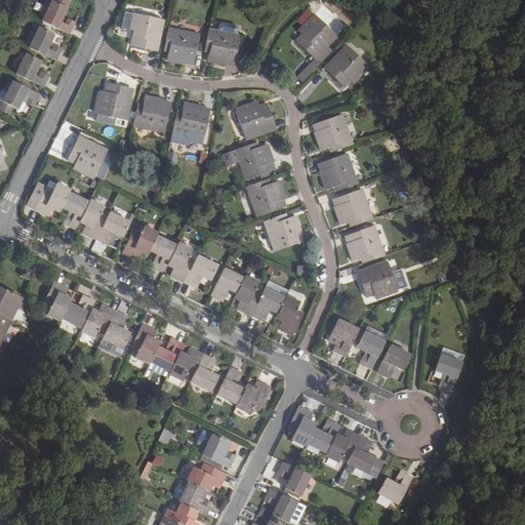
[(69,0),(52,0),(42,22),(69,35),(73,27),(67,23),(66,25),(61,23),(71,1),(69,0)]
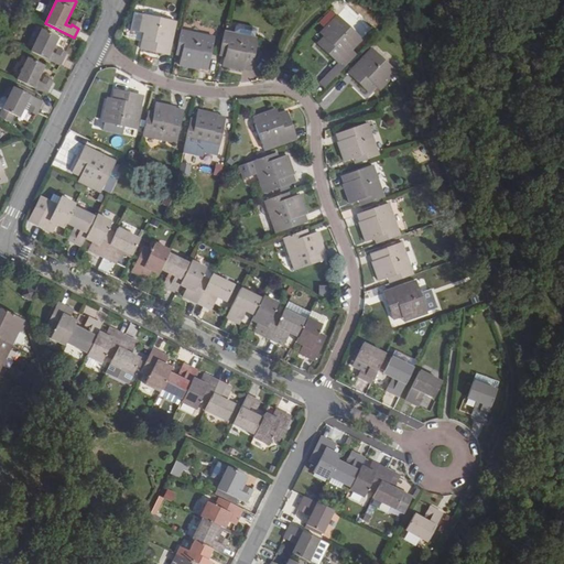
[(144,33),(143,40),(141,49),(161,53),(162,52),(169,53),(175,21),(142,13),(134,12),(130,30),(139,32),(144,33)]
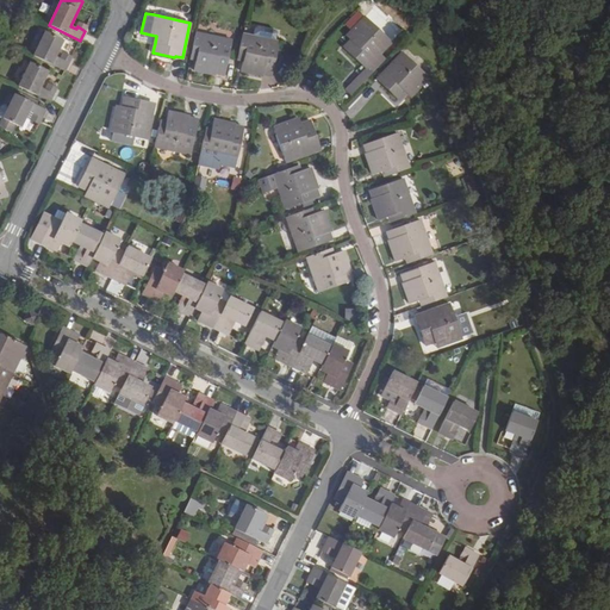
[(373,73),(381,63),(375,57),(391,42),(365,17),(352,31),(356,35),(352,41),(344,48),(360,62),(361,61),(367,67),(373,73)]
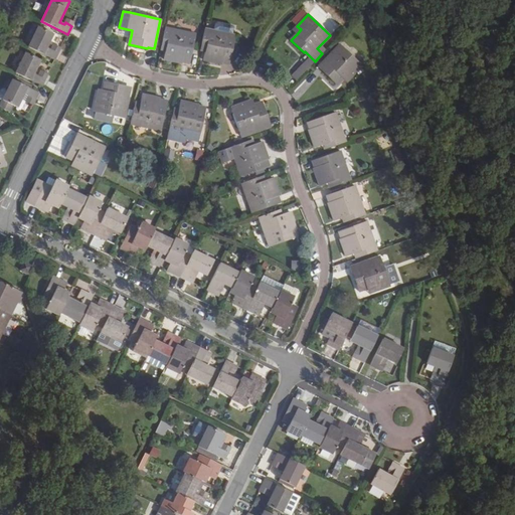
[(39,27),(29,47),(54,60),(59,52),(52,48),(51,50),(46,48),(53,34),(39,27)]
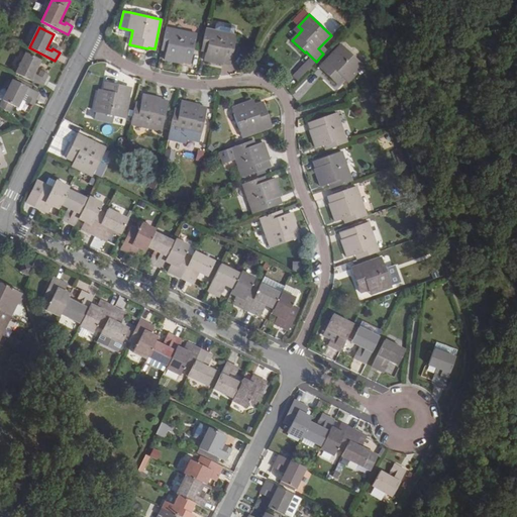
[(126,34),(131,36),(132,30),(127,29),(119,27),(118,32),(126,34)]
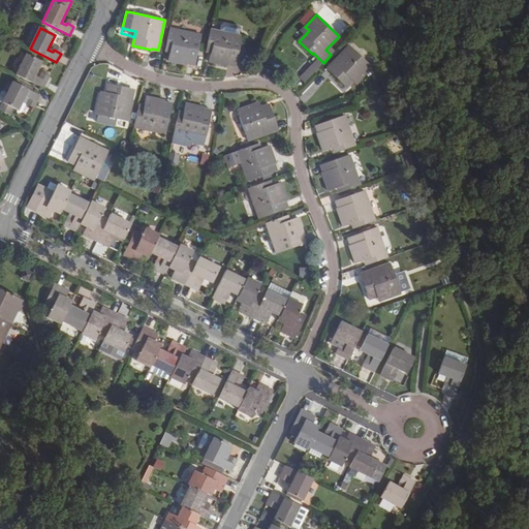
[(200,35),(169,28),(166,44),(172,47),(170,52),(168,61),(187,65),(188,63),(194,64),(200,35)]
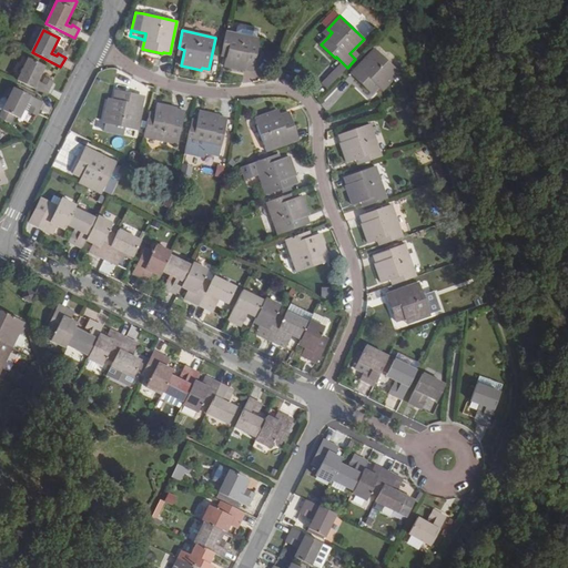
[(260,39),(226,31),(222,49),(229,50),(227,57),(225,66),(245,70),(245,69),(253,70),(260,39)]
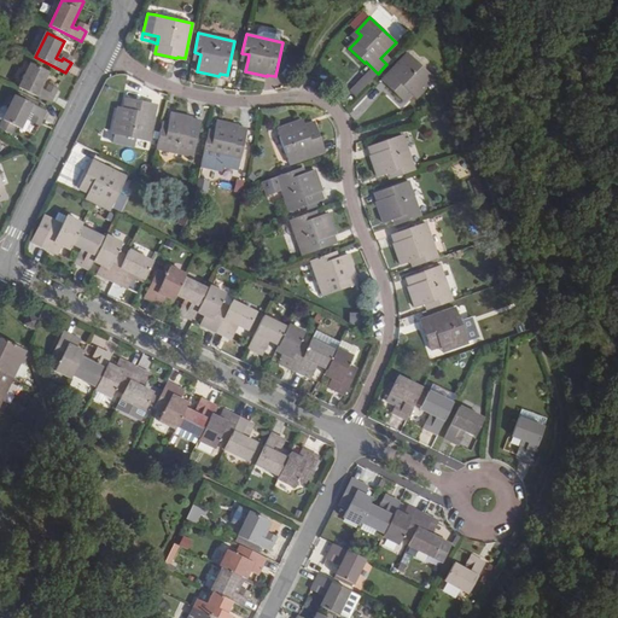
[(415,89),(421,93),(435,80),(407,53),(383,79),(390,86),(389,86),(404,101),(412,94),(415,89)]
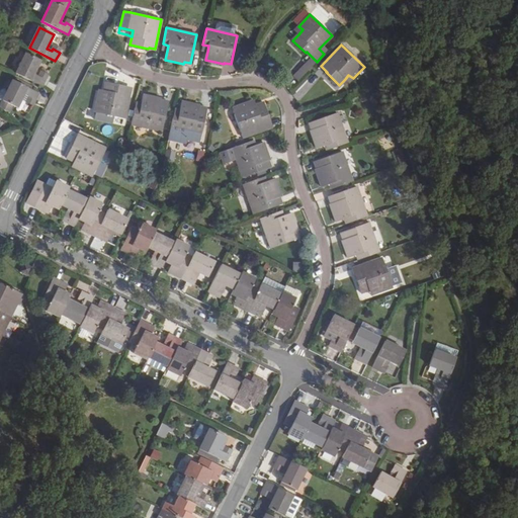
[(26,54),(16,74),(41,86),(46,79),(40,75),(38,78),(33,75),(40,61),(26,54)]
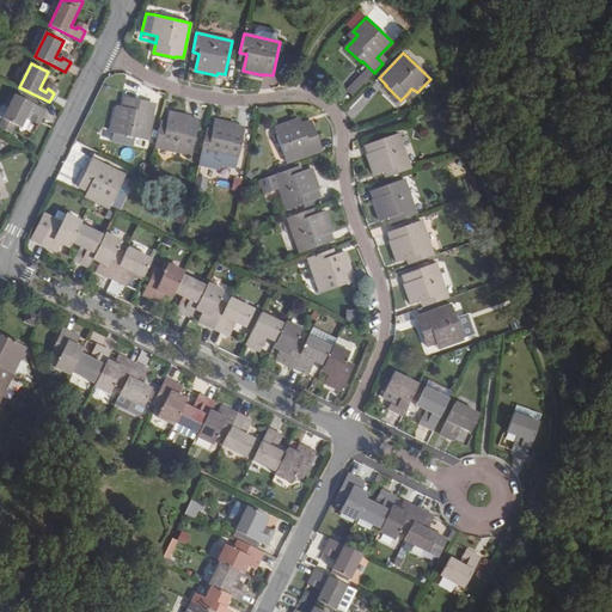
[(360,87),(374,73),(368,67),(354,81),(360,87)]
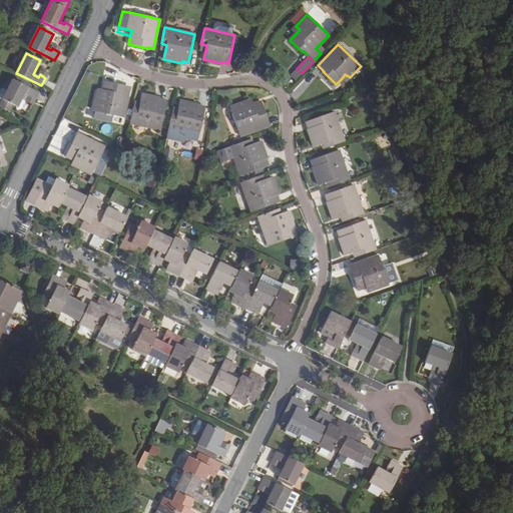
[(291,75),(295,80),(302,73),(297,68),(291,75)]
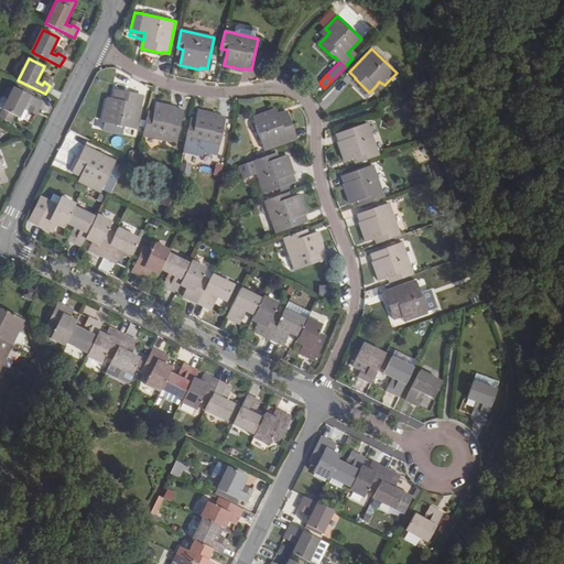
[(13,88),(0,115),(0,116),(4,119),(10,122),(13,115),(19,117),(25,101),(32,105),(31,108),(38,110),(42,101),(13,88)]
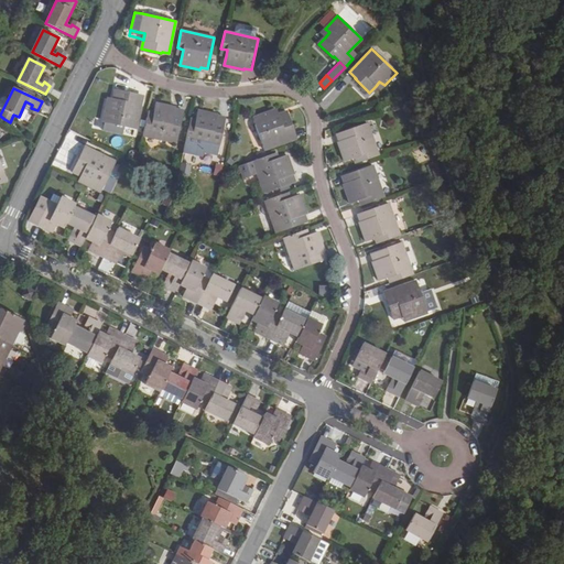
[(106,108),(104,121),(117,125),(136,128),(142,97),(136,95),(136,94),(116,89),(114,99),(112,105),(107,104),(106,108)]
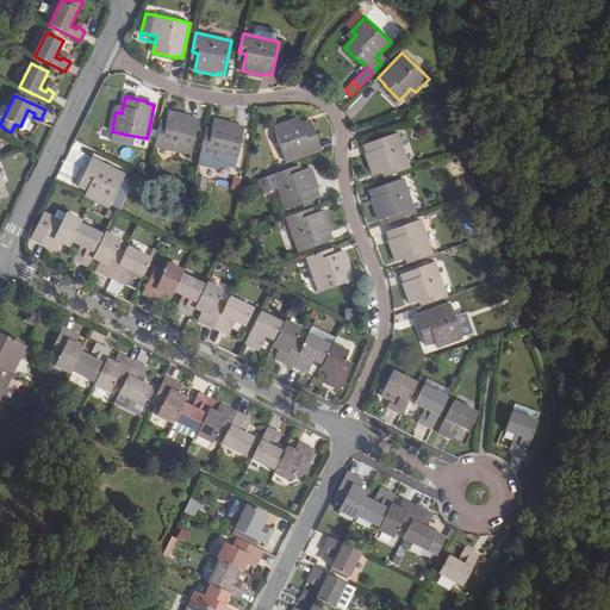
[(159,128),(155,147),(191,154),(198,119),(190,118),(191,117),(168,112),(166,123),(166,129),(159,128)]
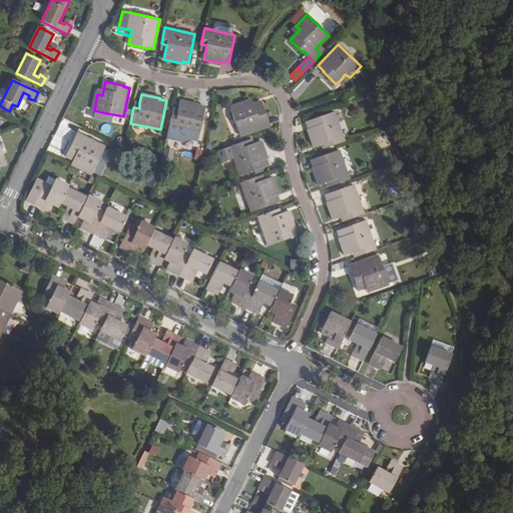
[(94,110),(96,98),(84,95),(81,107),(94,110)]
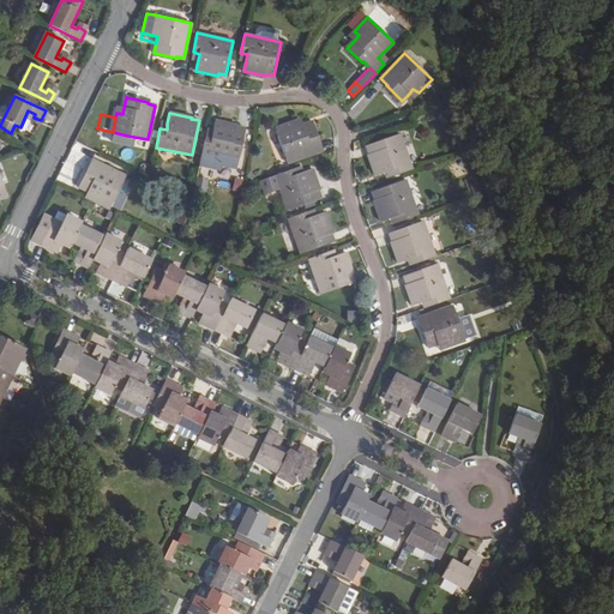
[(212,137),(206,136),(202,155),(239,162),(246,128),(238,126),(238,125),(216,120),(214,131),(212,137)]
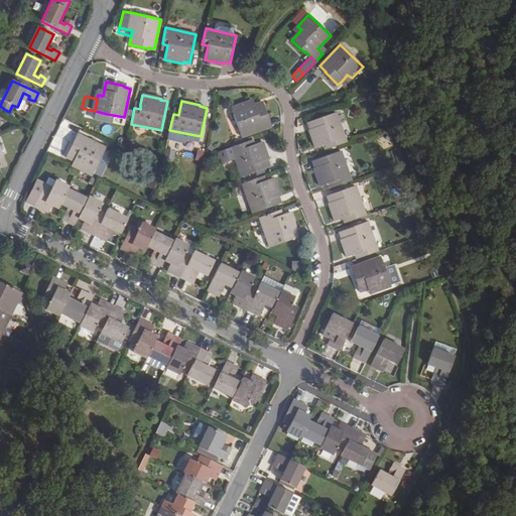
[(249,108),(247,103),(231,108),(242,137),(269,127),(267,121),(269,121),(262,103),(254,107),(249,108)]
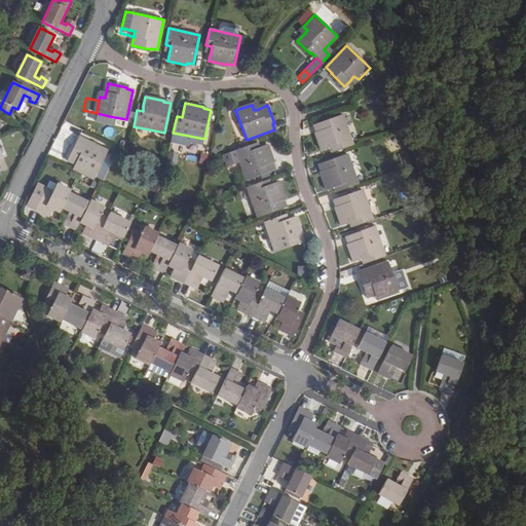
[(109,116),(97,113),(95,120),(108,123),(109,116)]
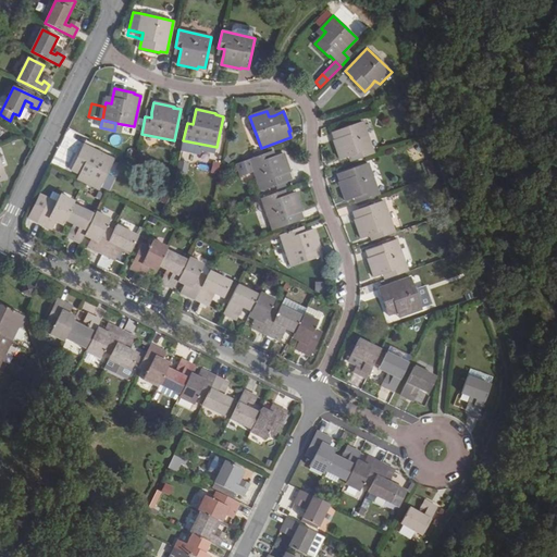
[(355,153),(357,160),(373,153),(362,122),(333,133),(335,140),(333,140),(341,159),(349,156),(355,153)]
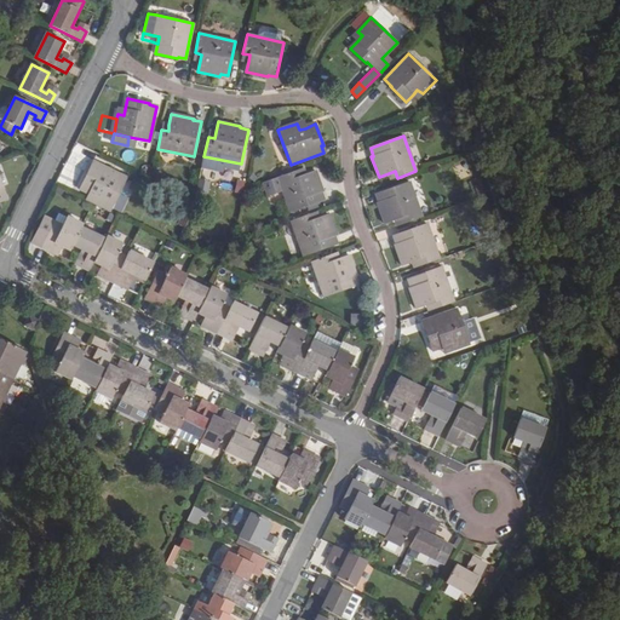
[(95,196),(92,201),(93,202),(110,211),(126,178),(95,162),(91,170),(90,168),(79,189),(89,194),(95,196)]
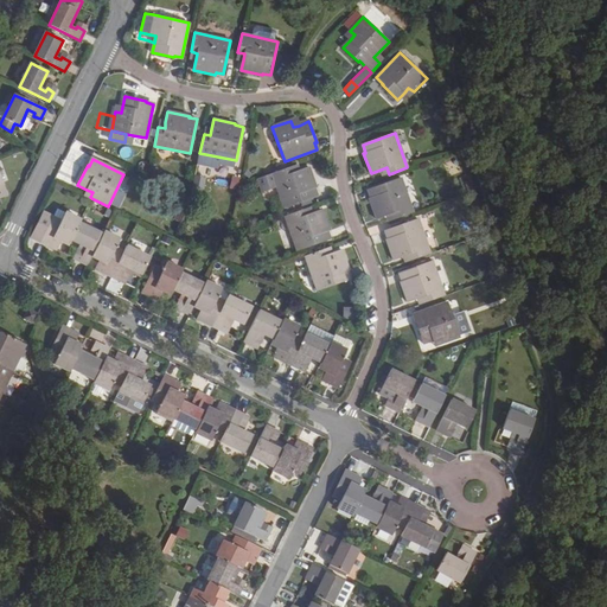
[(292,173),(289,167),(259,179),(263,191),(275,187),(283,209),(317,197),(314,189),(315,189),(308,167),(298,172),(292,173)]
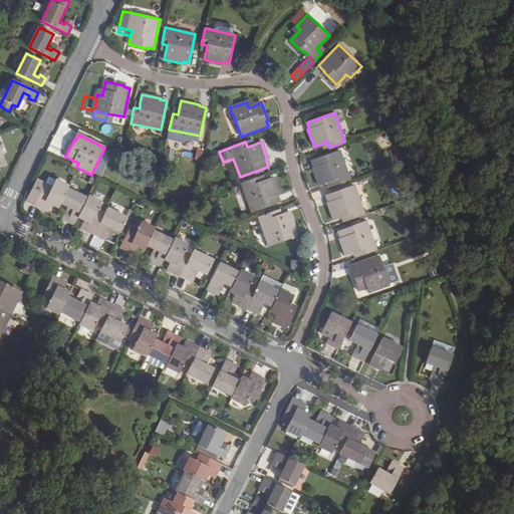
[(332,180),(334,185),(349,180),(339,151),(312,161),(314,167),(312,168),(319,185),(327,182),(332,180)]
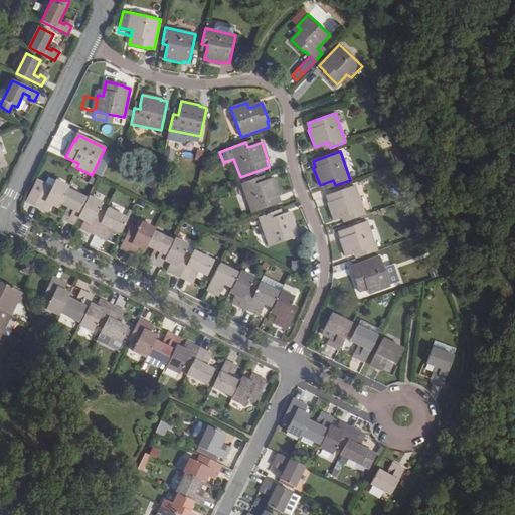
[(116,179),(124,160),(117,157),(109,176),(116,179)]
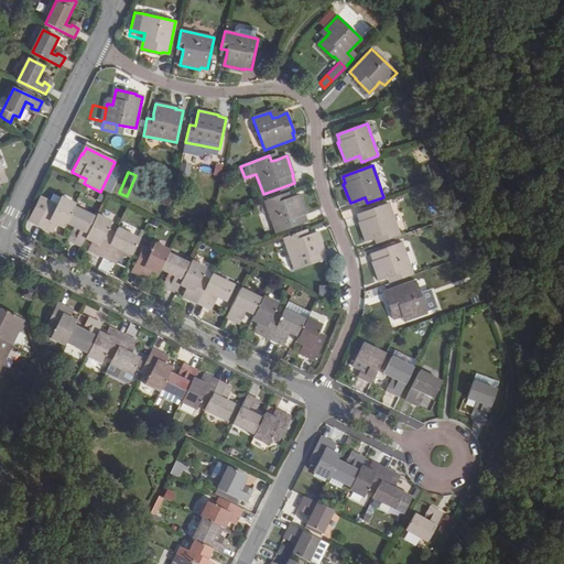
[(284,202),(282,195),(264,201),(277,234),(307,223),(305,216),(306,215),(299,196),(291,199),(284,202)]
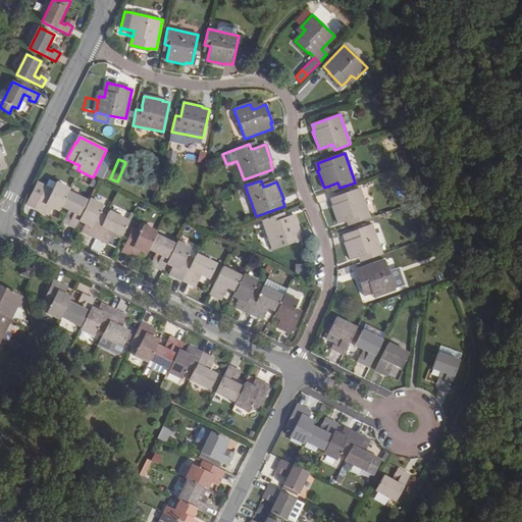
[(51,207),(58,210),(60,207),(68,192),(69,190),(56,183),(54,187),(52,186),(51,190),(37,183),(27,204),(44,213),(47,205),(51,207)]
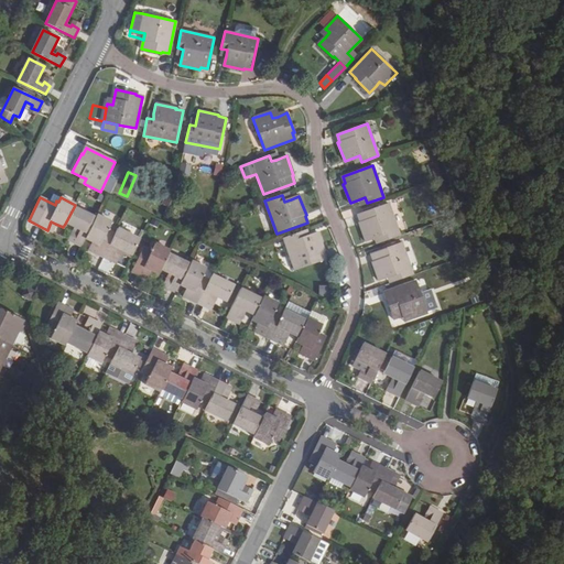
[(381,236),(383,241),(400,235),(388,203),(358,214),(360,221),(359,223),(366,241),(376,238),(381,236)]
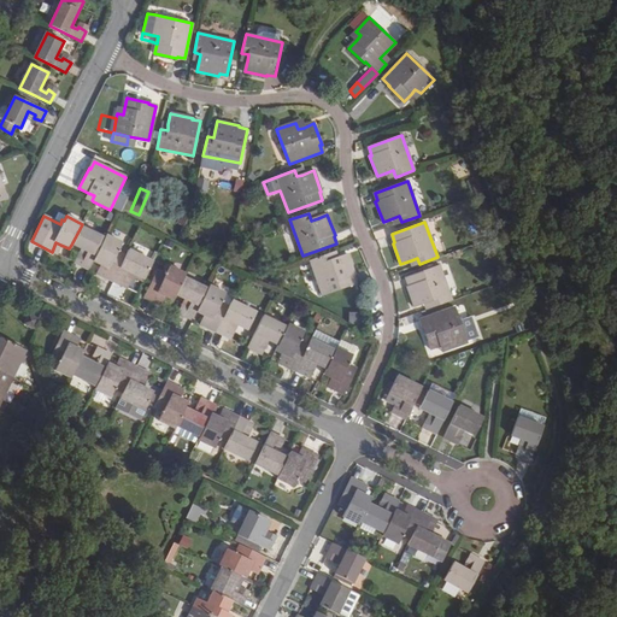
[(78,265),(89,269),(93,262),(104,239),(81,227),(71,245),(86,251),(89,253),(86,259),(82,257),(78,265)]
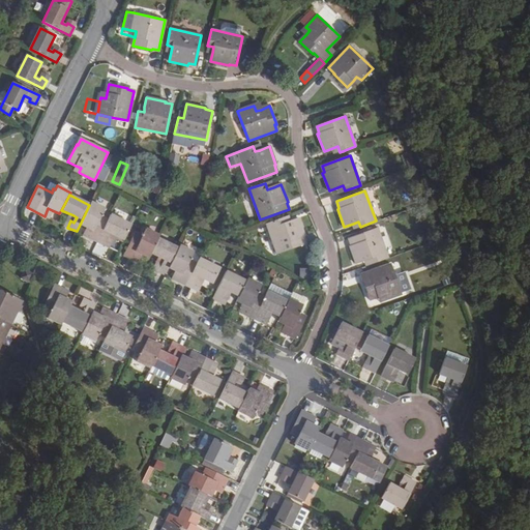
[(87,237),(97,241),(109,219),(102,216),(104,213),(102,212),(104,209),(91,202),(89,205),(80,225),(87,228),(90,230),(87,237)]
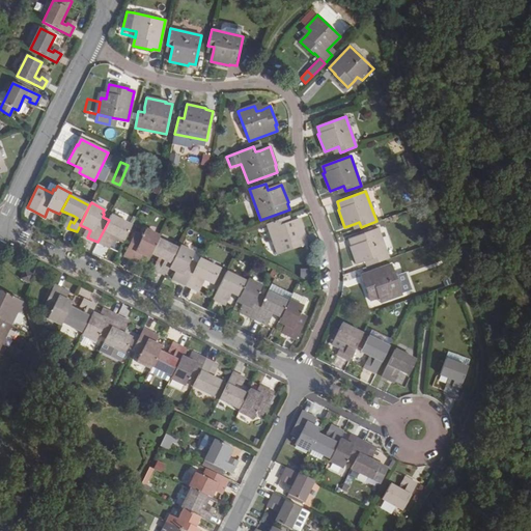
[(109,220),(98,242),(107,246),(109,241),(107,240),(109,233),(112,235),(115,236),(124,241),(132,226),(111,216),(109,220)]
